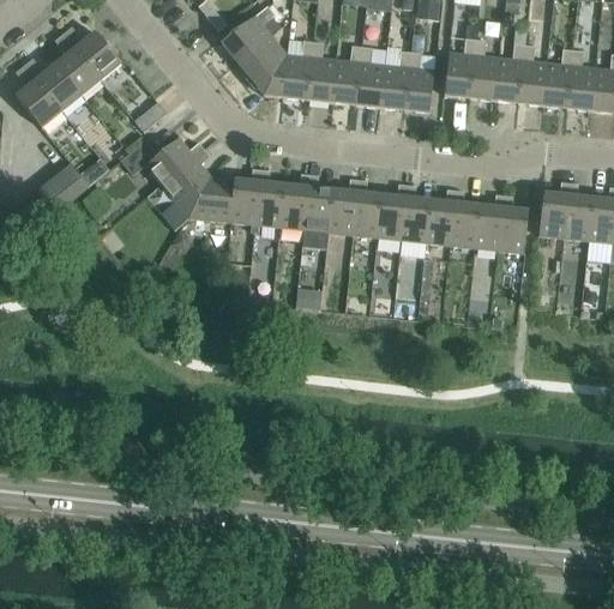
[(198,6),(218,30),(226,24),(206,0),(204,0),(198,6)]
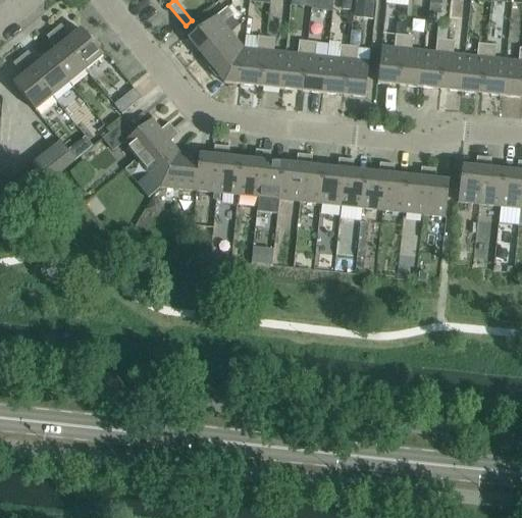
[(370,18),(372,1),(355,0),(354,16),(370,18)]
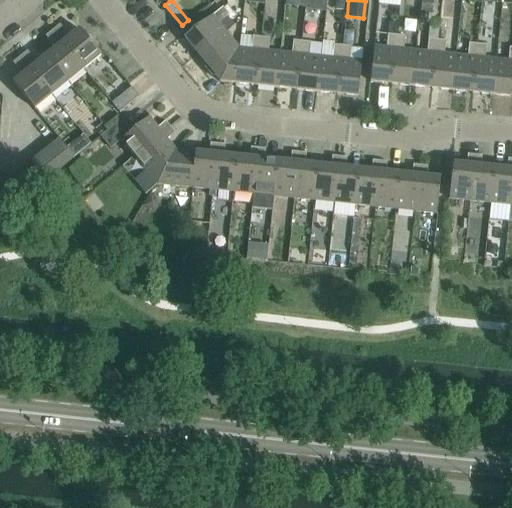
[(200,55),(228,32),(218,20),(228,11),(222,4),(212,13),(212,12),(184,35),(200,55)]
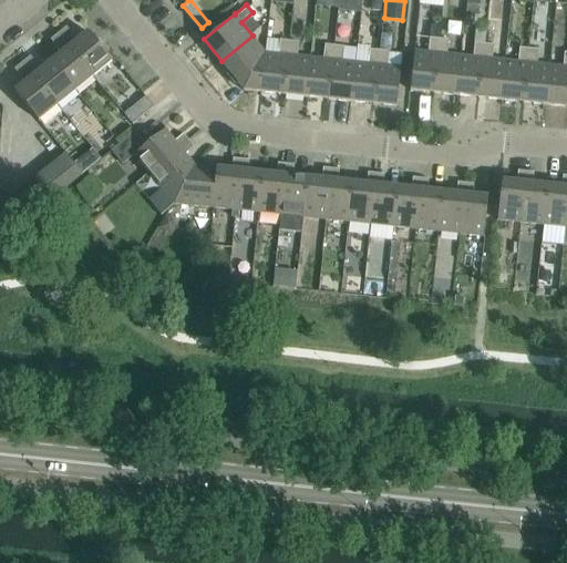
[(58,30),(93,73),(111,58),(88,29),(78,37),(65,23),(58,30)]
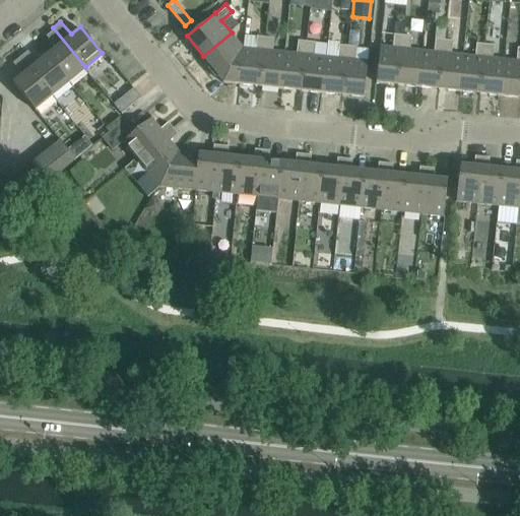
[(85,67),(53,27),(46,34),(56,46),(47,54),(68,80),(85,67)]
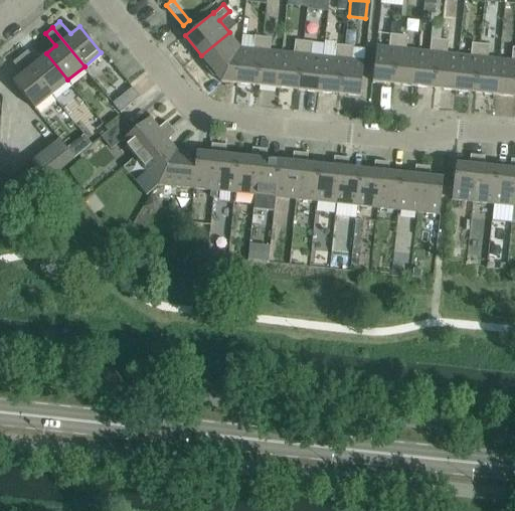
[(392,81),(397,32),(389,31),(388,45),(376,43),(372,79),(392,81)]
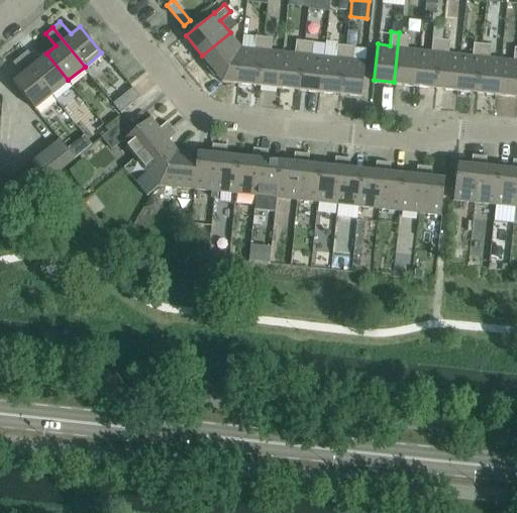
[(240,44),(230,32),(202,56),(212,68),(240,44)]
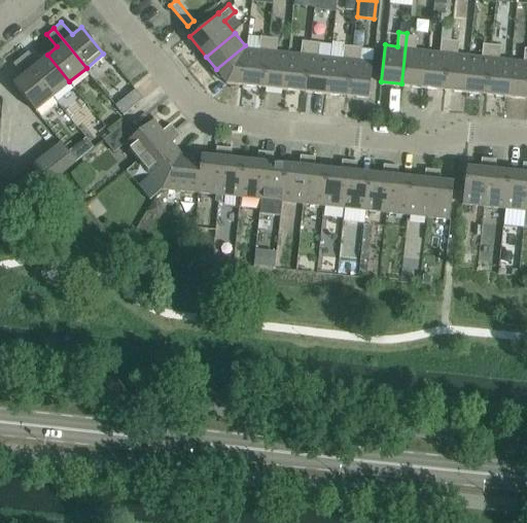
[(407,33),(401,83),(423,85),(427,49),(415,47),(417,34),(407,33)]
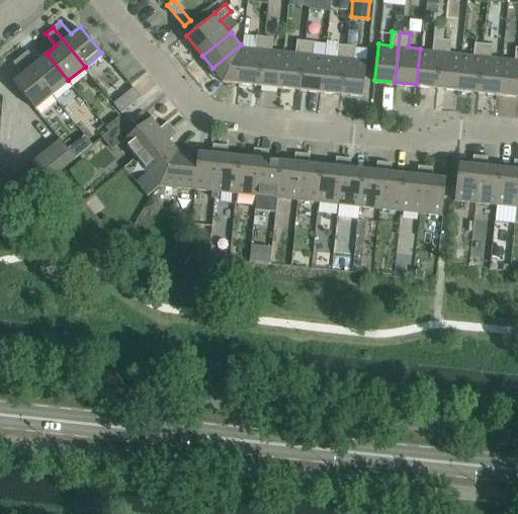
[(244,46),(241,82),(258,84),(264,34),(256,33),(254,47),(244,46)]
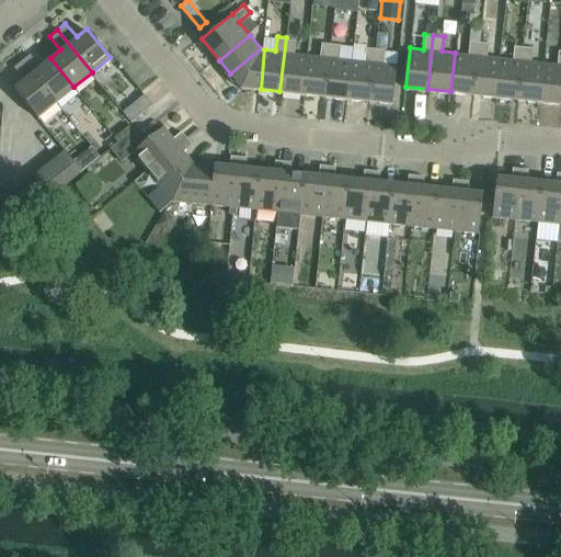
[(286,37),(279,91),(302,93),(307,54),(294,53),(295,38),(286,37)]
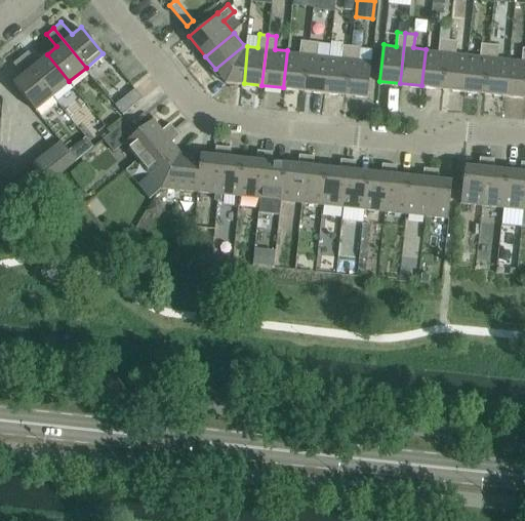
[(426,49),(421,85),(442,87),(447,38),(439,37),(438,50),(426,49)]
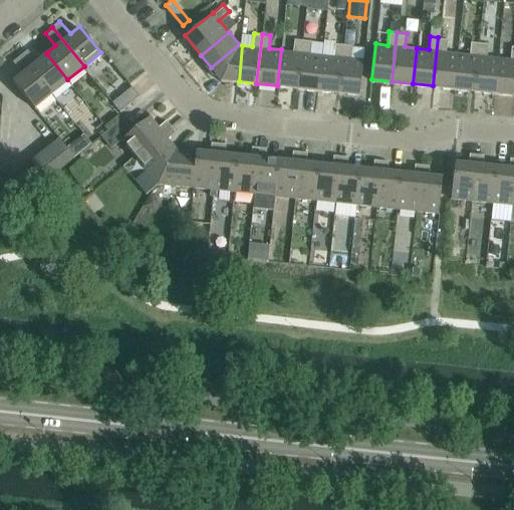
[(293,51),(281,49),(277,85),(298,87),(302,38),(294,37),(293,51)]
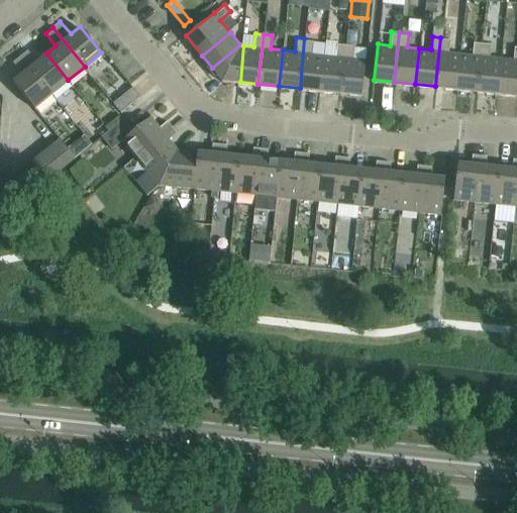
[(449,38),(440,37),(435,86),(456,88),(459,53),(448,52),(449,38)]
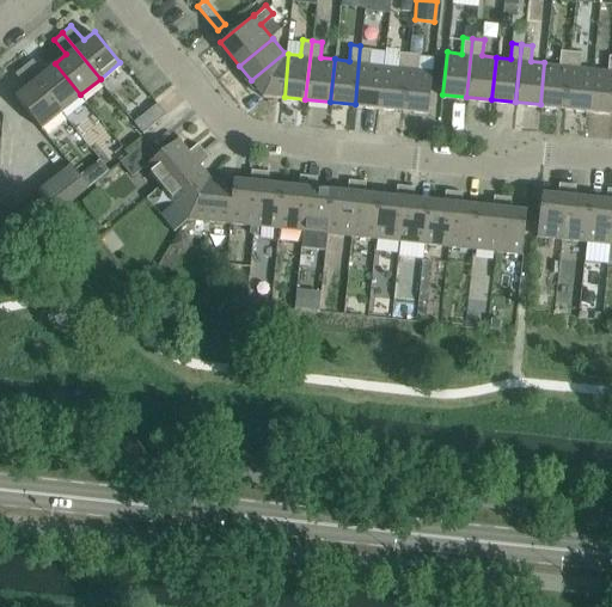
[(371,47),(360,46),(355,104),(379,106),(383,65),(368,62),(371,47)]
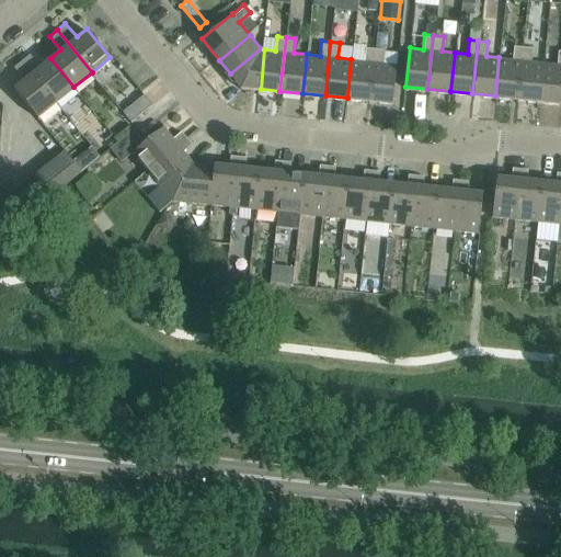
[(512,58),(499,57),(495,95),(517,98),(523,45),(514,44),(512,58)]
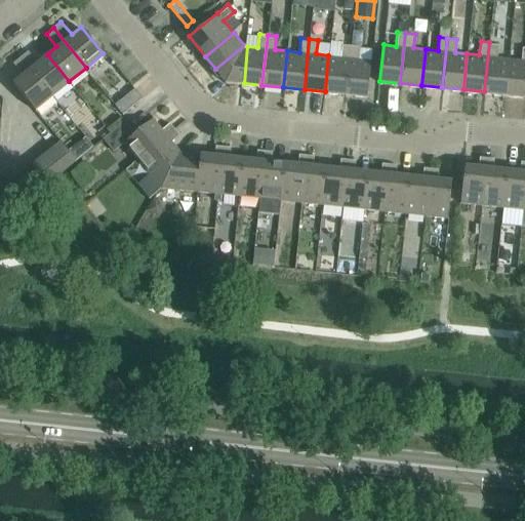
[(489,42),(484,91),(505,94),(509,57),(496,56),(498,43),(489,42)]
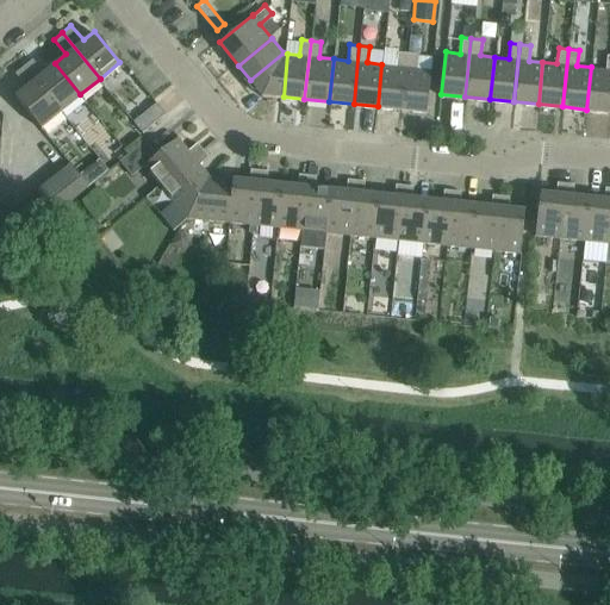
[(396,66),(381,64),(378,106),(402,108),(408,51),(397,50),(396,66)]
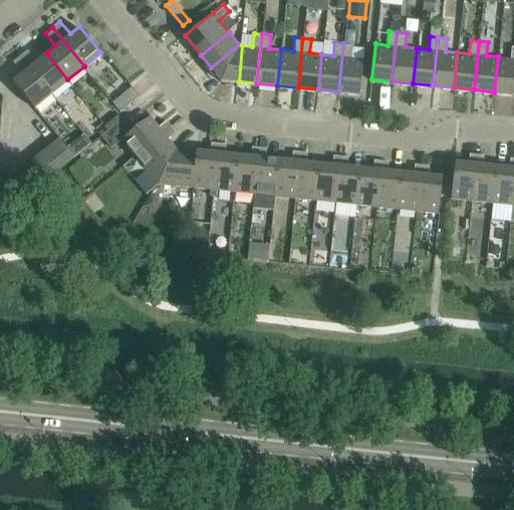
[(343,43),(338,91),(359,93),(362,58),(350,57),(351,44),(343,43)]
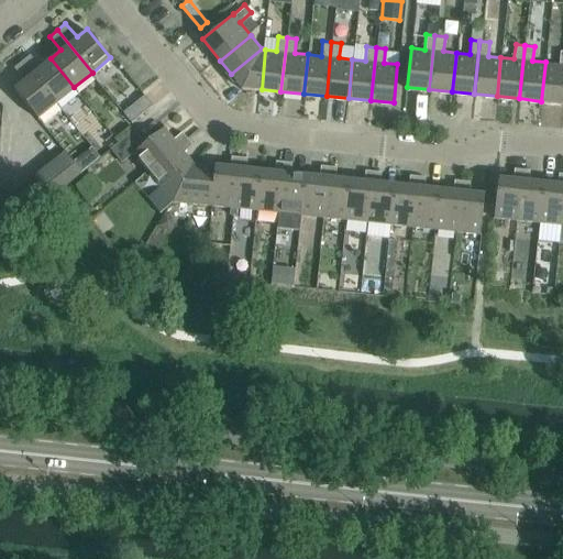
[(263,50),(262,48),(231,74),(242,87),(262,89),(265,50),(263,50)]
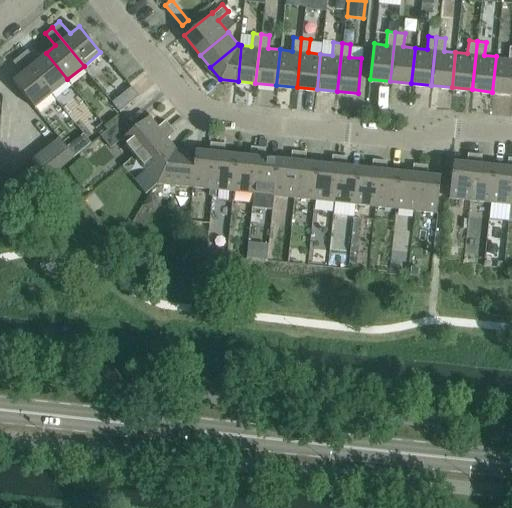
[(508,57),(496,56),(492,92),(511,93),(511,44),(509,44),(508,57)]
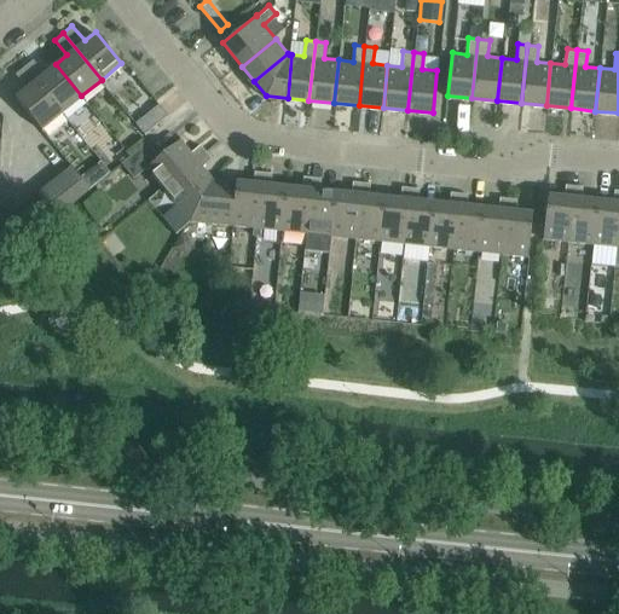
[(33,58),(24,64),(62,111),(81,96),(56,64),(45,73),(33,58)]
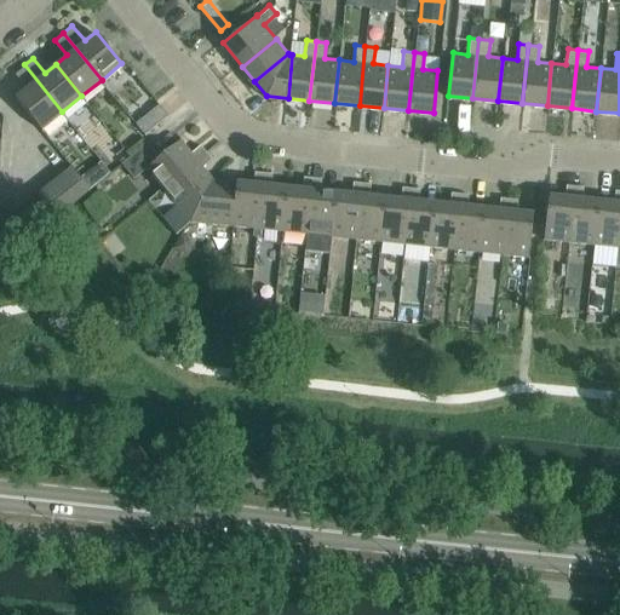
[(62,111),(24,64),(15,72),(27,87),(16,97),(41,128),(62,111)]
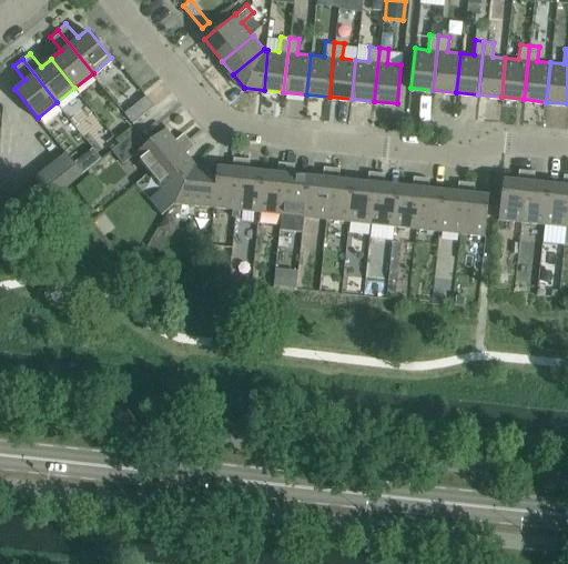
[(154,103),(145,93),(123,111),(132,121),(154,103)]
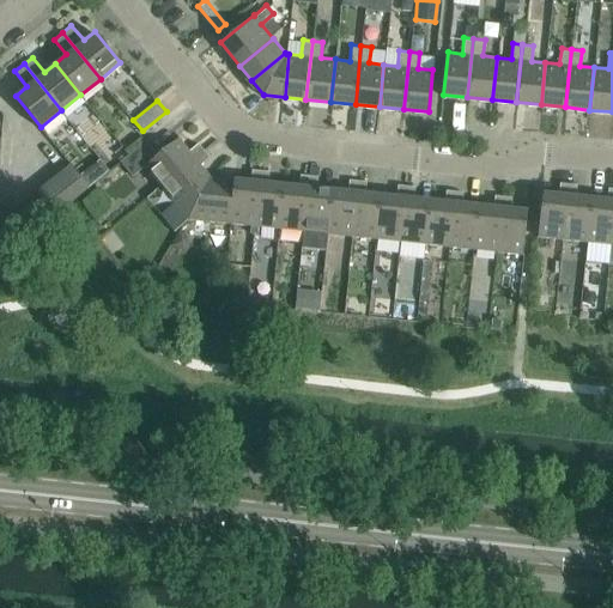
[(161,183),(204,149),(198,141),(188,150),(177,137),(145,164),(161,183)]
